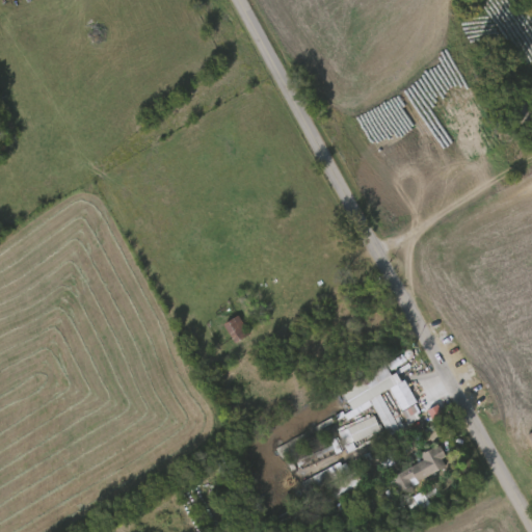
[(503,105),(519,94),(531,112),(531,116),(517,127),(503,105)]
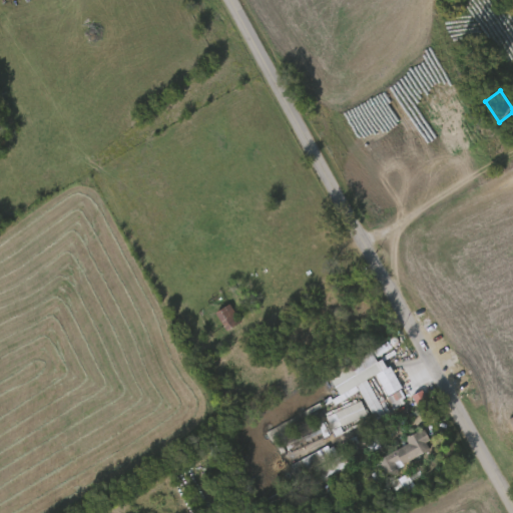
[(238,322),(222,330),(214,310),(230,303),(238,322)]
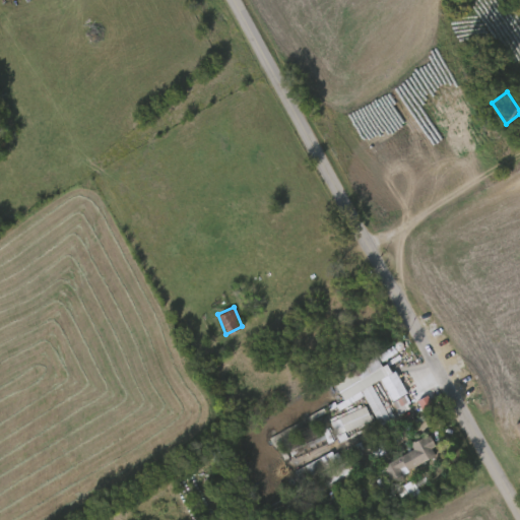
[(351,368),(373,354),(381,368),(360,381),(351,368)]
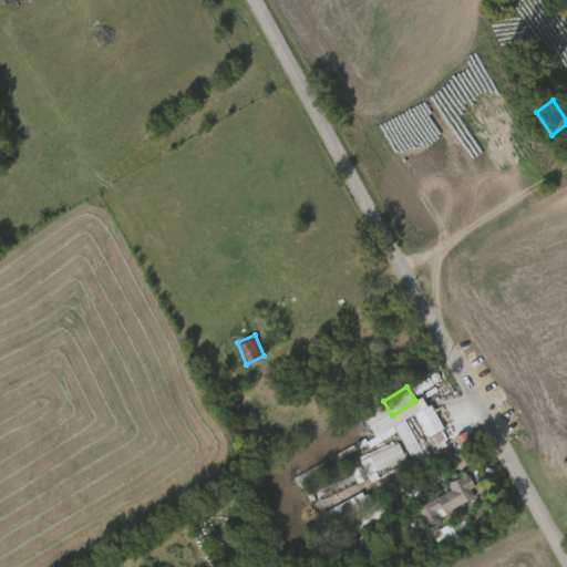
[(413,412),(429,403),(443,429),(428,437),(413,412)]
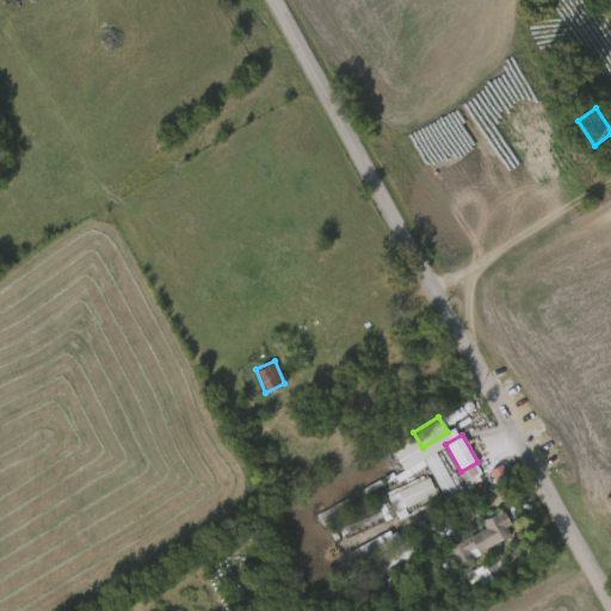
[(460,492),(448,499),(421,460),(433,451),(460,492)]
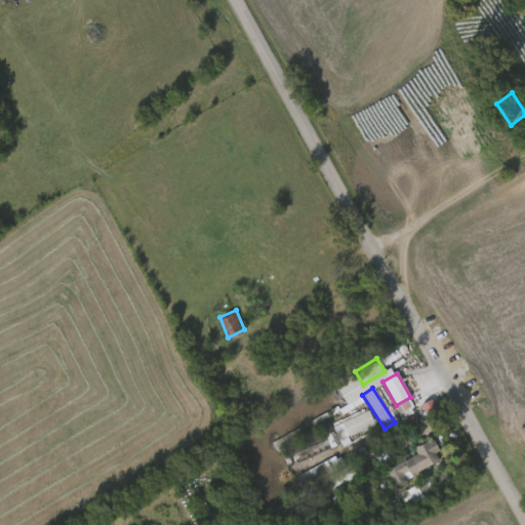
[(332,427),(366,409),(375,428),(341,444),(332,427)]
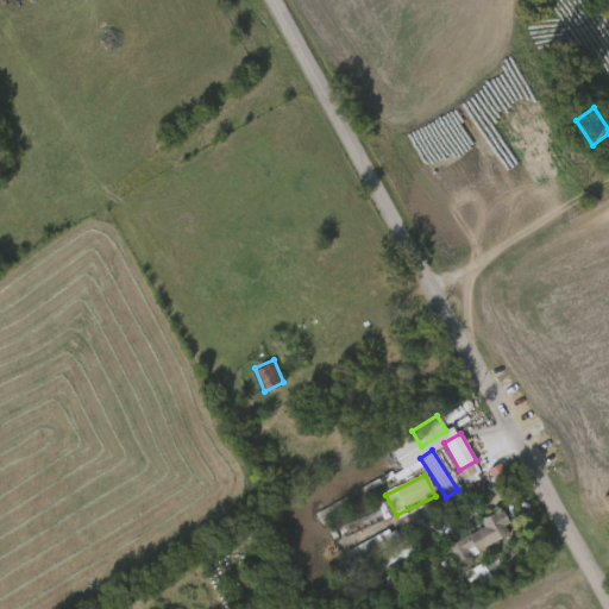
[(333,515),(374,496),(383,519),(344,537),(333,515)]
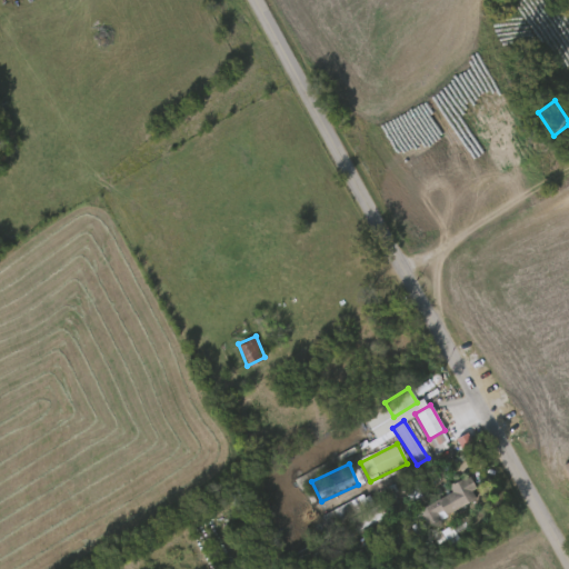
[(421,505),(451,492),(448,483),(469,476),(479,502),(428,521),(421,505)]
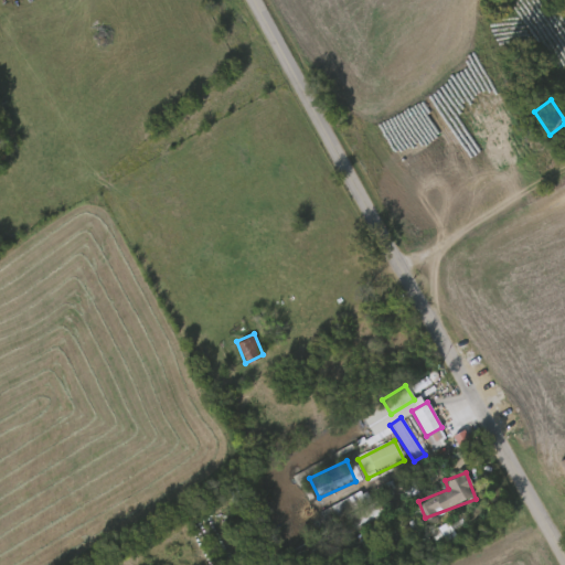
[(318,510),(353,492),(360,504),(324,522),(318,510)]
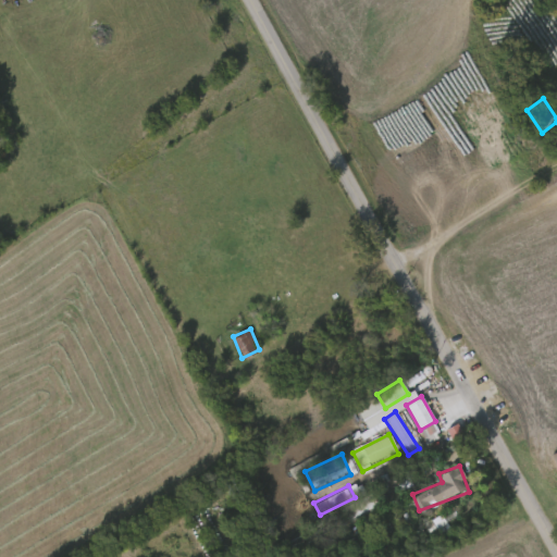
[(341,510),(369,491),(376,503),(348,522),(341,510)]
